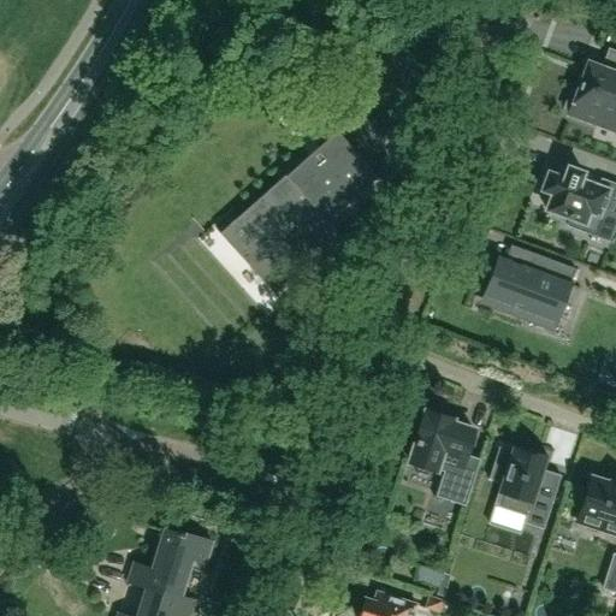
[(526,6),(522,18),(550,27),(554,13),(526,6)]
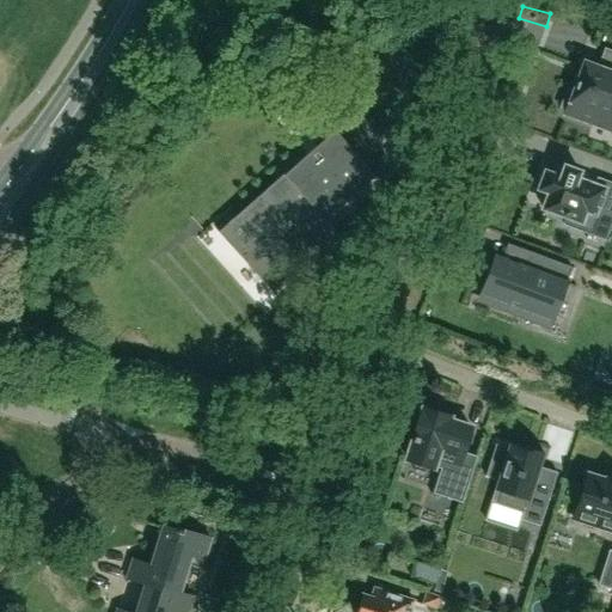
[(611,60),(609,71),(585,62),(573,93),(567,91),(561,106),(567,109),(564,114),(592,124),(593,121),(611,127),(611,132),(611,60)]
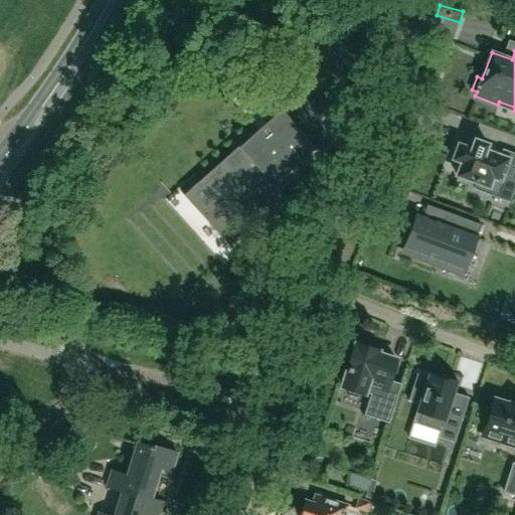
[(293,101),(201,182),(220,203),(204,217),(230,246),(275,208),(263,195),(273,187),(315,149),(304,136),(315,126),(293,101)]
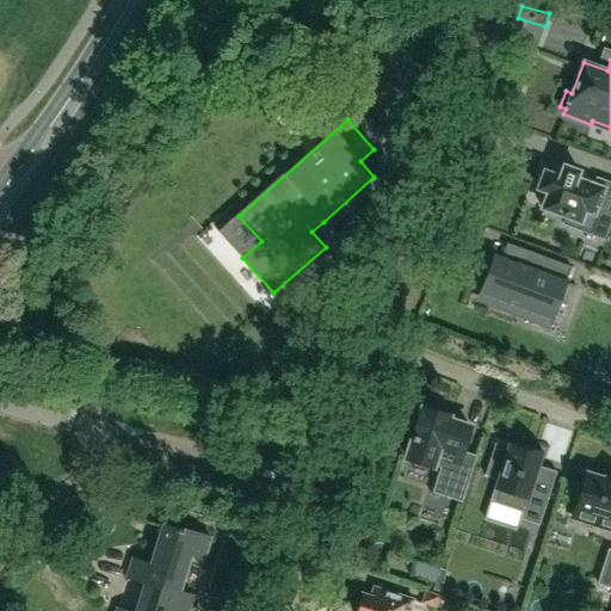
[(610,183),(596,178),(593,185),(575,178),(578,171),(562,165),(559,177),(543,171),(537,189),(547,192),(541,208),(565,217),(562,224),(586,233),(590,226),(600,196),(605,197),(610,183)]
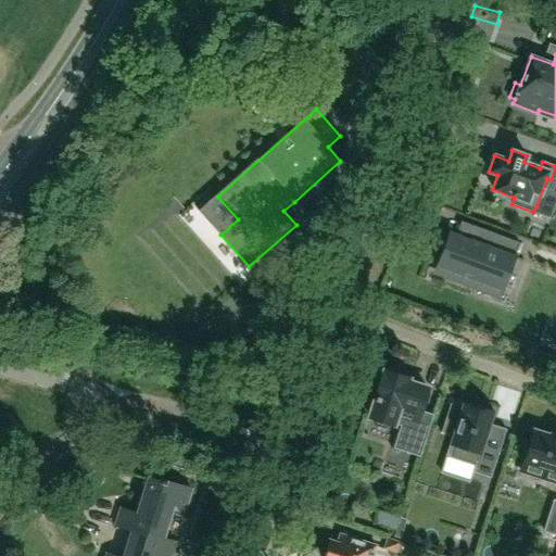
[(520,241),(483,228),(478,241),(452,231),(443,255),(453,258),(446,276),(469,285),(472,277),(495,285),(507,254),(515,256),(520,241)]
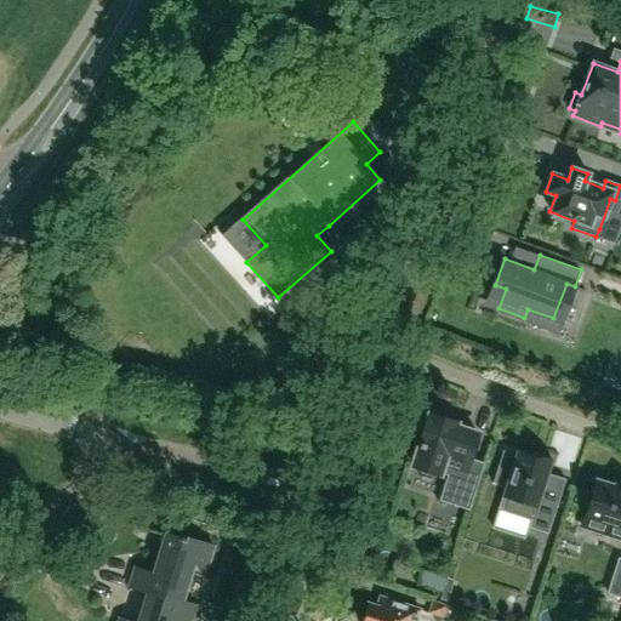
[(419,448),(412,466),(446,477),(439,501),(468,510),(476,489),(460,484),(467,461),(468,462),(477,434),(454,427),(455,422),(429,414),(428,419),(427,417),(425,425),(423,425),(420,437),(421,437),(419,444),(420,444),(419,448)]
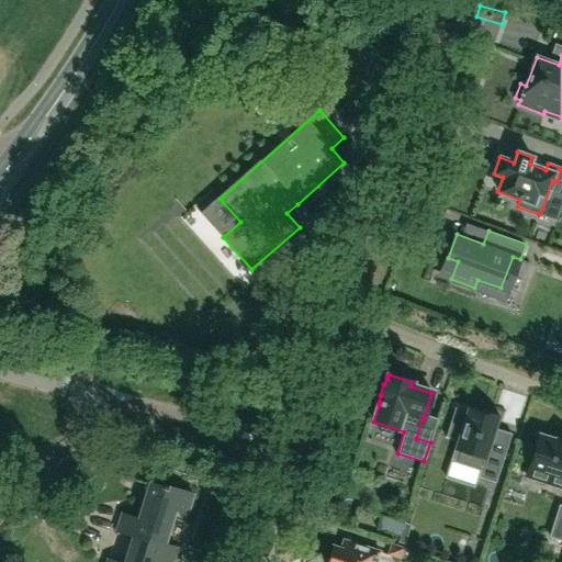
[(476,411),(468,407),(467,412),(454,407),(446,437),(457,440),(454,449),(460,451),(457,461),(481,469),(478,478),(495,483),(512,434),(495,429),(499,416),(478,408),(476,411)]
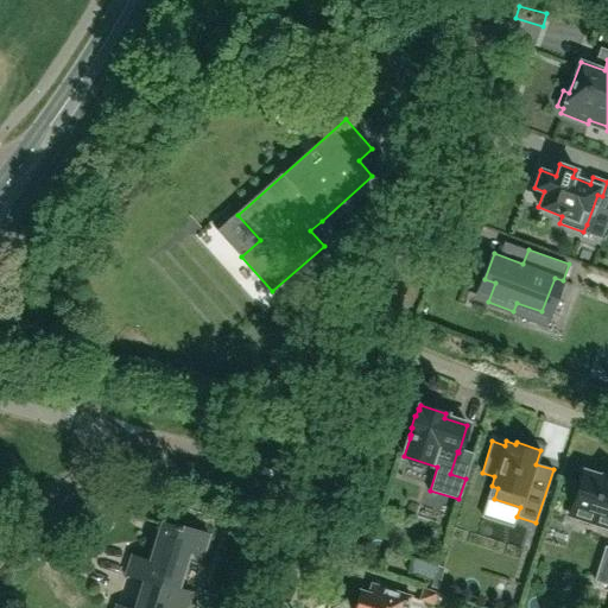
[(569,515),(607,527),(607,477),(603,476),(602,477),(583,472),(569,515)]
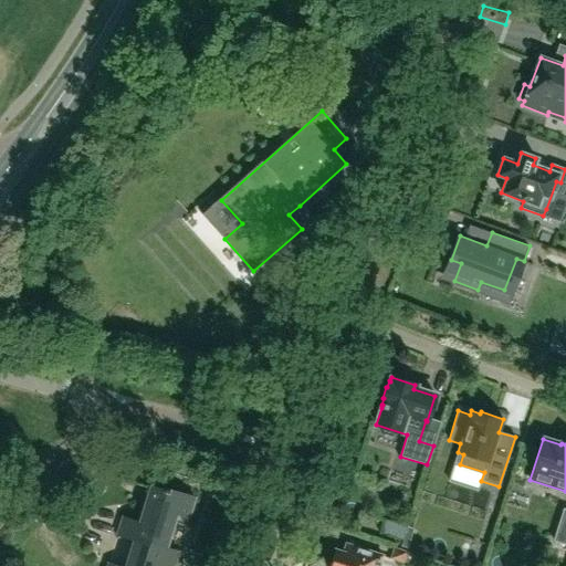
[(186,526),(195,499),(156,486),(156,489),(134,482),(150,488),(139,523),(123,517),(117,534),(135,540),(134,541),(177,554),(178,553),(202,562),(202,561),(165,548),(174,522),(186,526)]
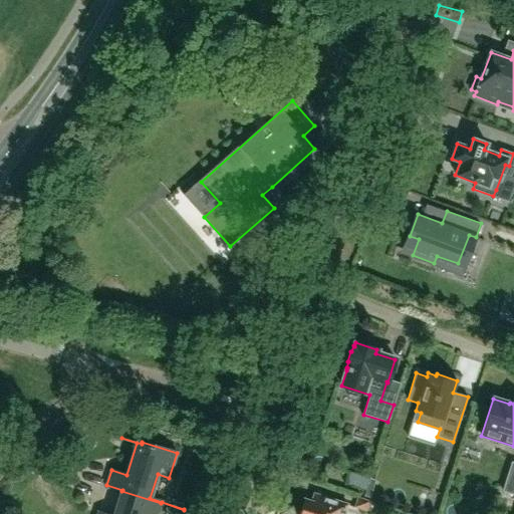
[(503,491),(513,494),(513,463),(512,462),(503,491)]
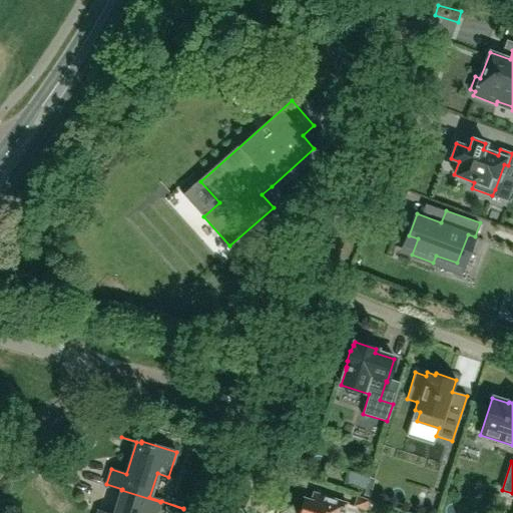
[(370,476),(364,494),(370,495),(375,477),(370,476)]
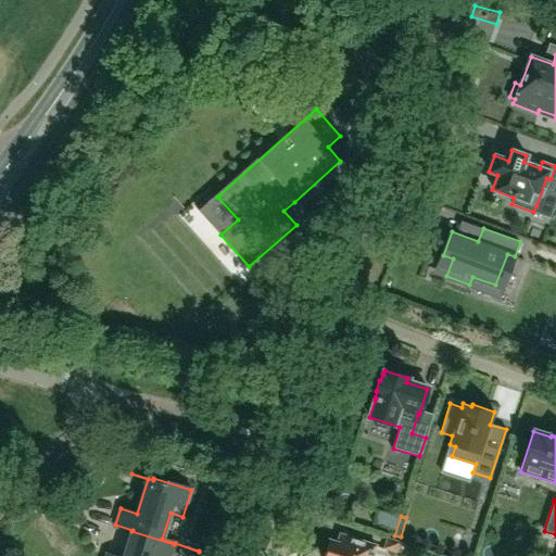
[(169,555),(174,544),(131,531),(124,555),(114,555),(108,554),(105,555),(169,555)]
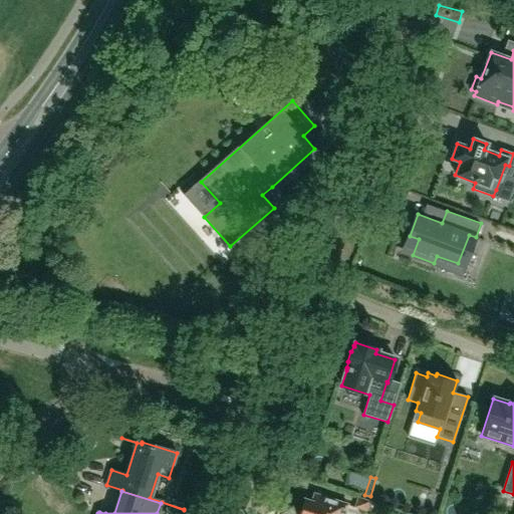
[(342,513),(346,504),(313,494),(311,501),(304,499),(299,513),(342,513)]
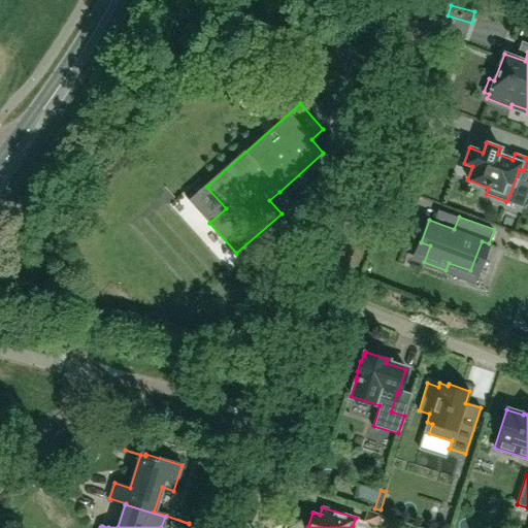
[(376,524),(378,515),(367,510),(364,520),(376,524)]
